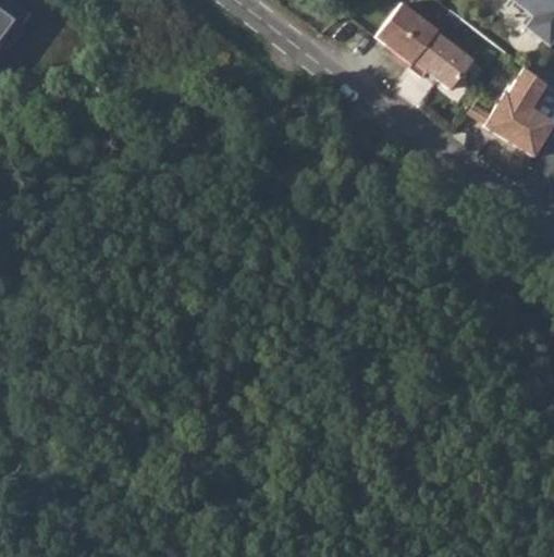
[(550,42),(553,37),(553,0),(515,0),(534,15),(526,25),(550,42)]
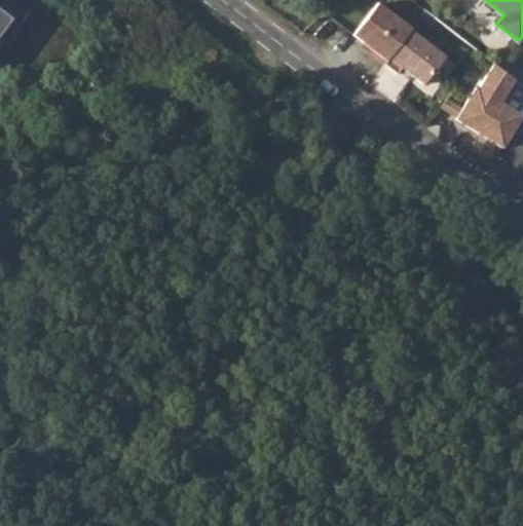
[(373,52),(387,64),(413,30),(414,28),(380,3),(356,35),(375,49),(373,52)]
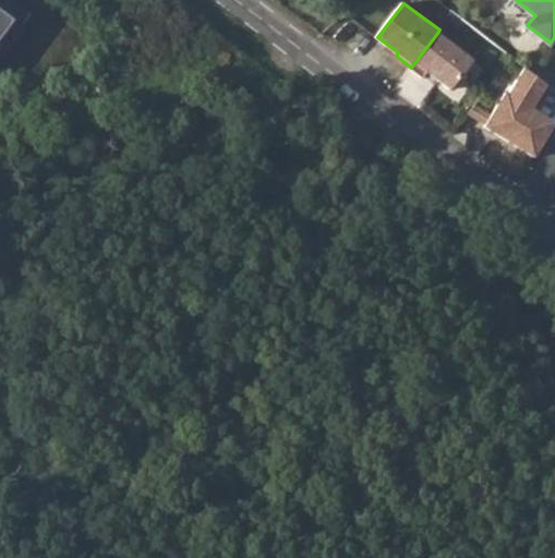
[(0,43),(17,20),(0,5),(0,43)]
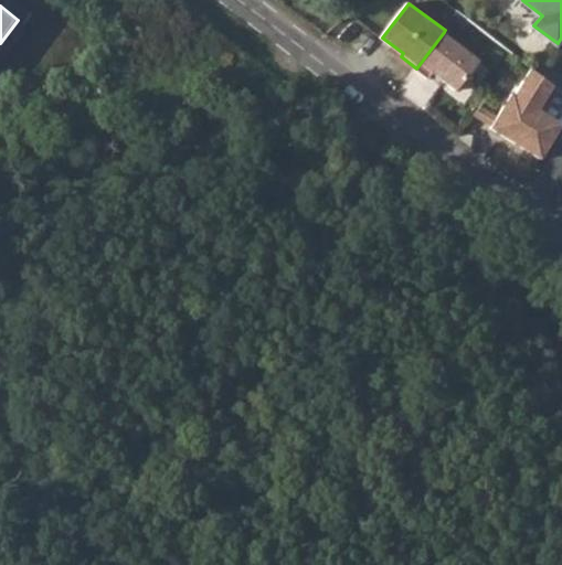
[(444,32),(416,68),(430,80),(435,73),(458,91),(480,60),(444,32)]
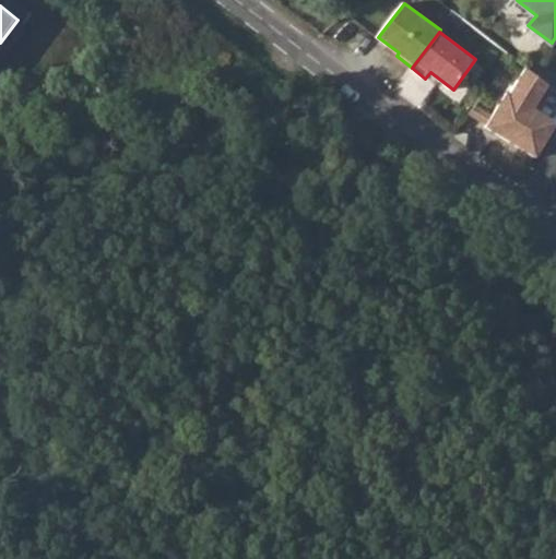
[(555,116),(541,109),(555,80),(524,64),(492,130),(543,156),(555,130),(555,116)]
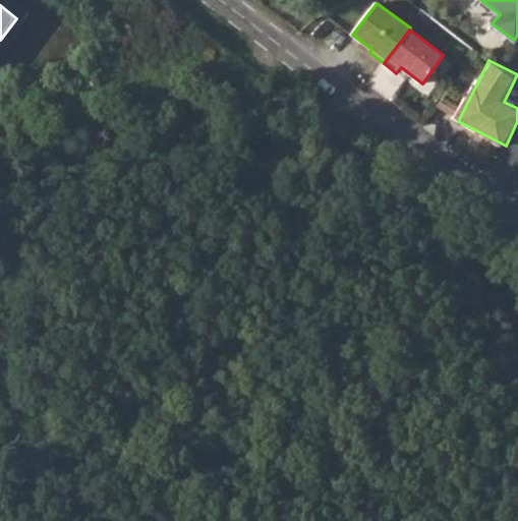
All buildings are outlined.
